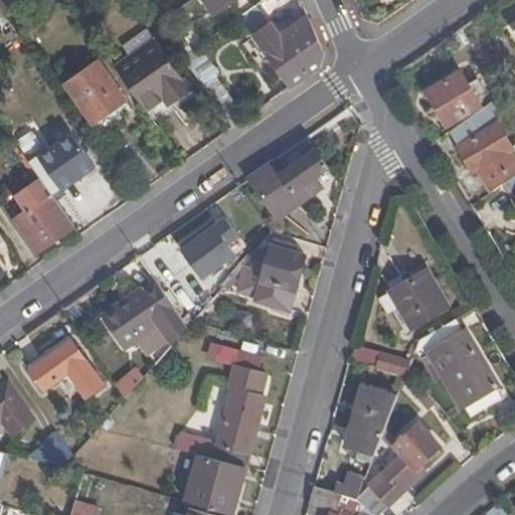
[(0,5),(7,15),(23,3),(20,0),(4,0),(0,3),(0,5)]
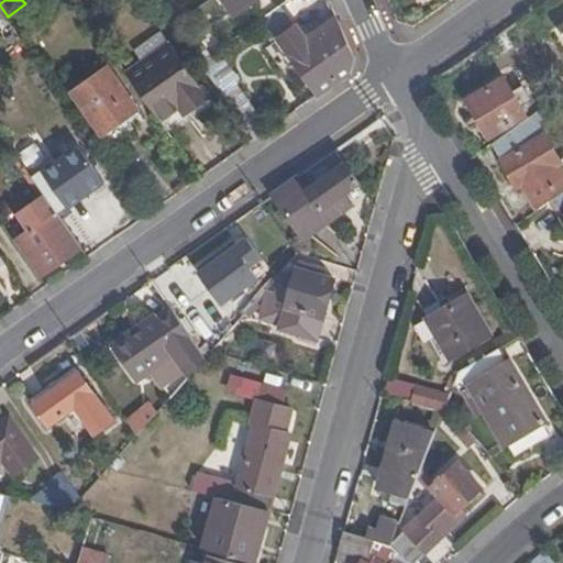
[(221,0),(234,17),(257,0),(221,0)]
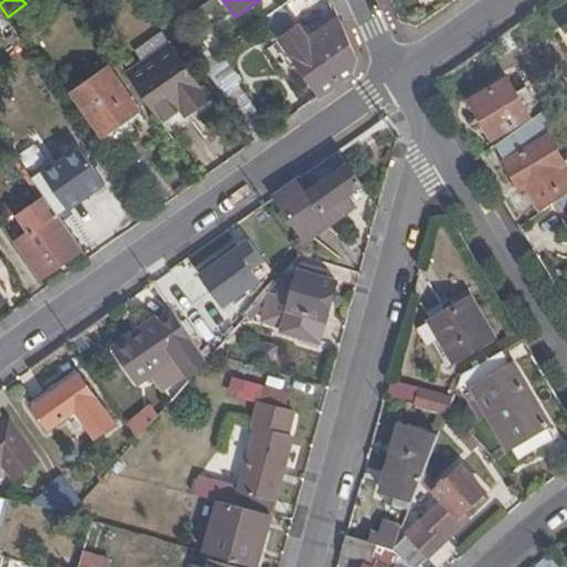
[(357,57),(340,22),(311,41),(300,26),(281,39),(321,95),(352,74),(357,57)]
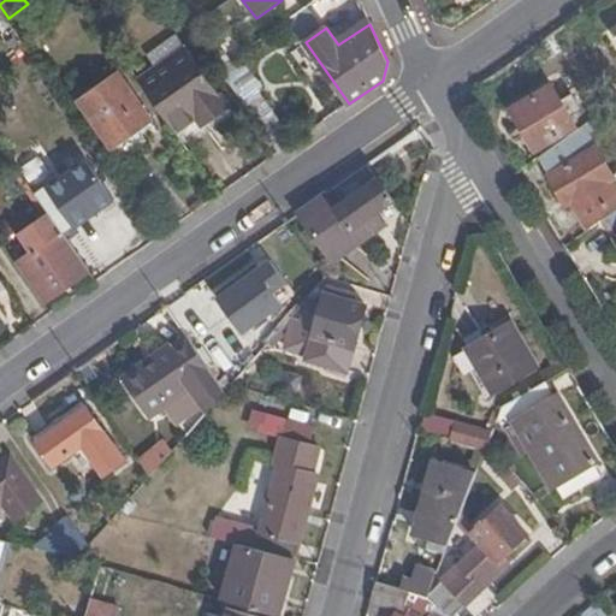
[(155,71),(185,49),(177,37),(146,58),(155,71)]
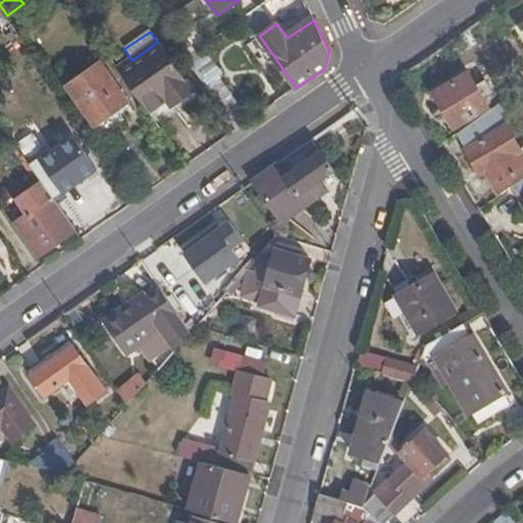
[(117,70),(153,119),(192,92),(157,42),(132,60),(117,70)]
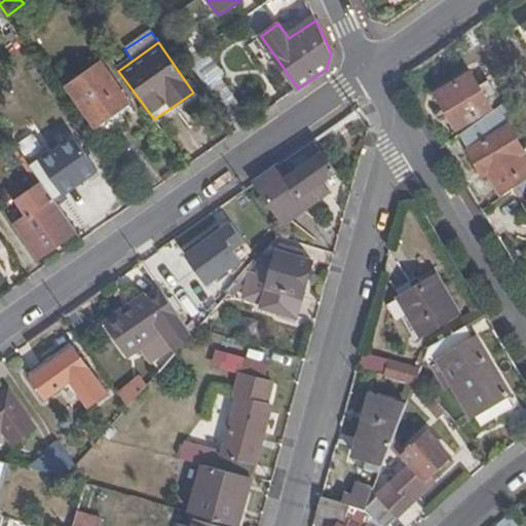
[(249,123),(198,51),(187,60),(237,130),(249,123)]
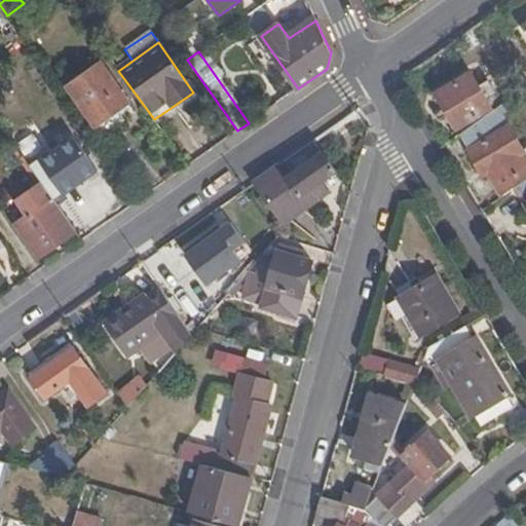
[(96,126),(127,104),(100,63),(67,85),(96,126)]
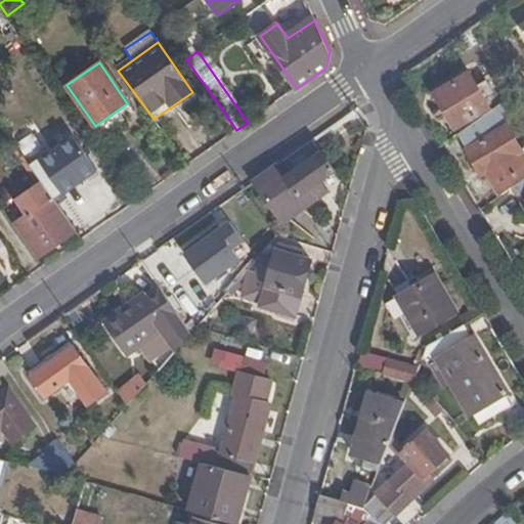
[(475,84),(469,73),(436,93),(456,128),(489,107),(483,98),(490,93),(482,79),(475,84)]
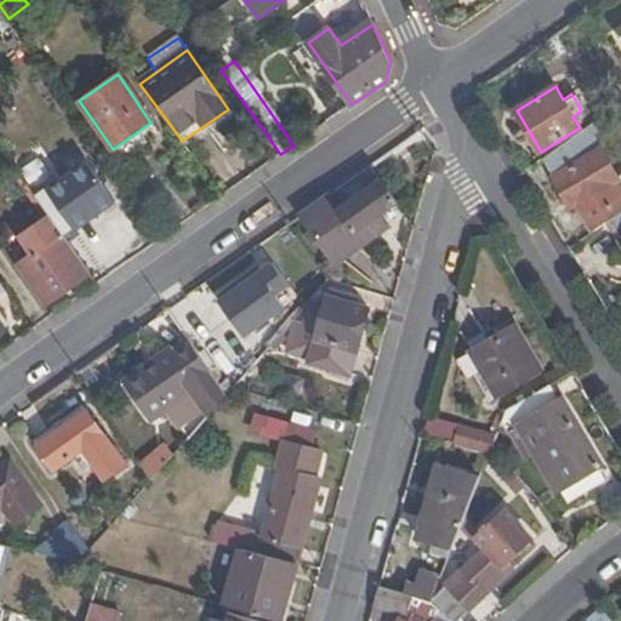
[(579,204),(596,232),(610,221),(620,212),(620,184),(587,127),(545,159),(567,199),(573,194),(579,204)]
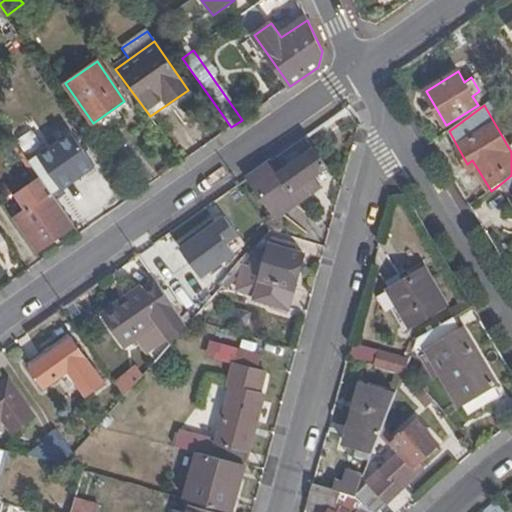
[(31,147),(37,155),(70,131),(64,122),(31,147)]
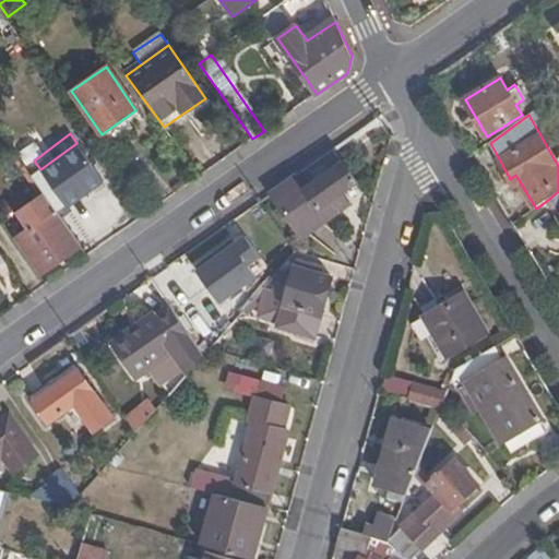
[(76,143),(40,169),(68,207),(104,181),(76,143)]
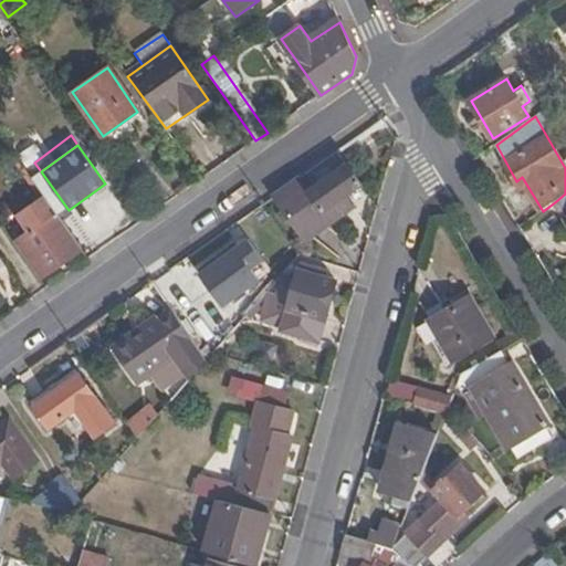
[(342,147),(278,191),(308,234),(348,208),(343,199),(353,192),(366,182),(342,147)]
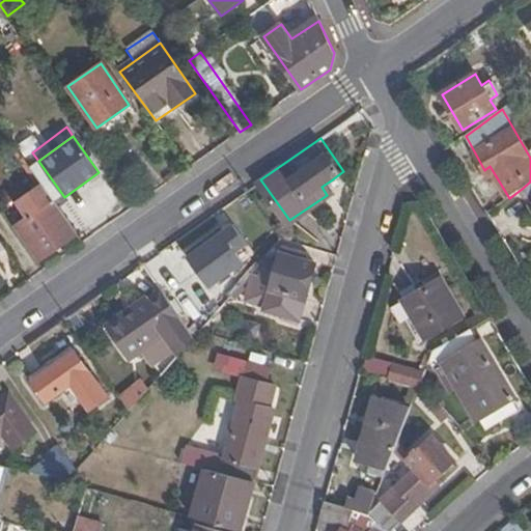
[(10,152),(0,160),(0,164),(7,174),(20,165),(10,152)]
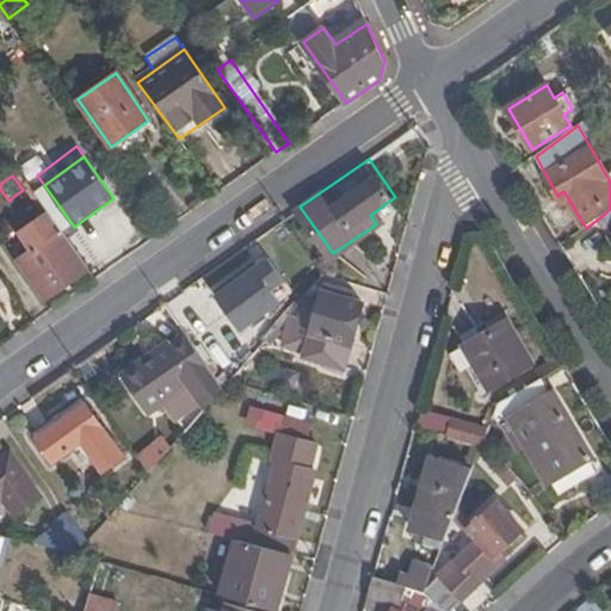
[(562,204),(569,201),(563,191),(557,196),(562,204)]
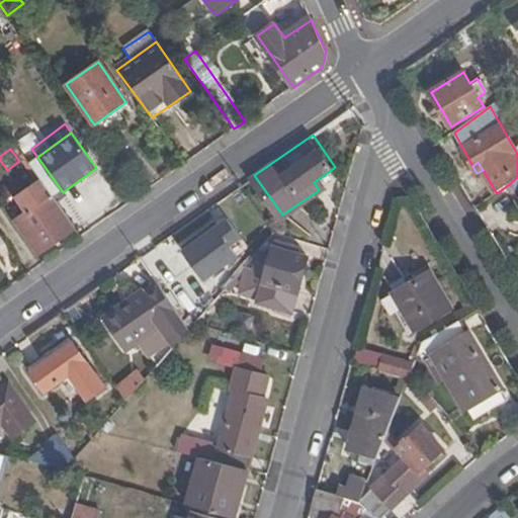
[(314,182),(319,190),(328,184),(323,176),(314,182)]
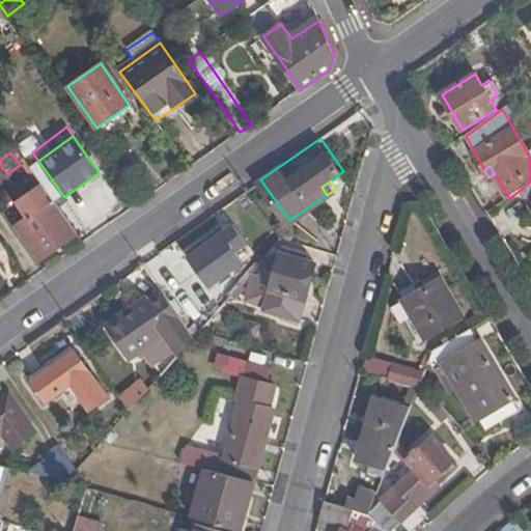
[(530,182),(522,189),(530,203),(530,182)]
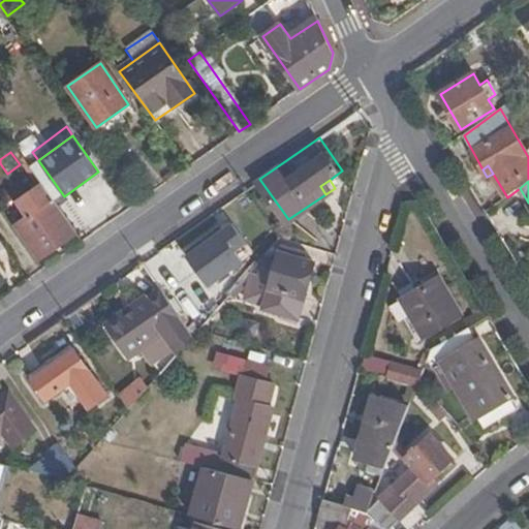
[(28,217),(16,225),(39,259),(76,234),(53,198),(42,183),(18,201),(28,217)]
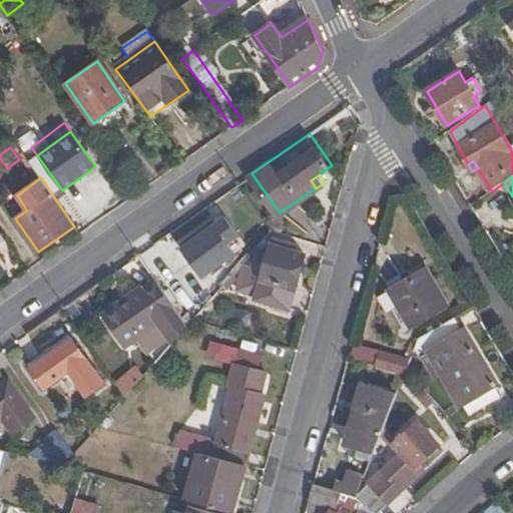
[(237,233),(223,215),(180,245),(201,276),(234,252),(226,240),(237,233)]
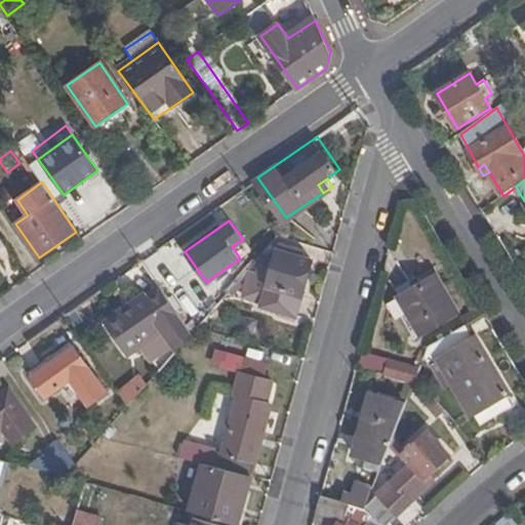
[(305,257),(307,252),(281,244),(280,249),(305,257)]
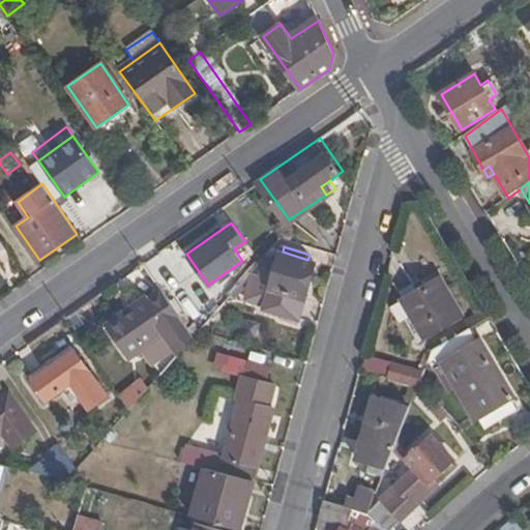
[(290,295),(306,299),(316,262),(307,260),(283,252),(281,260),(269,257),(264,273),(274,276),(268,301),(266,306),(286,313),(290,295)]
